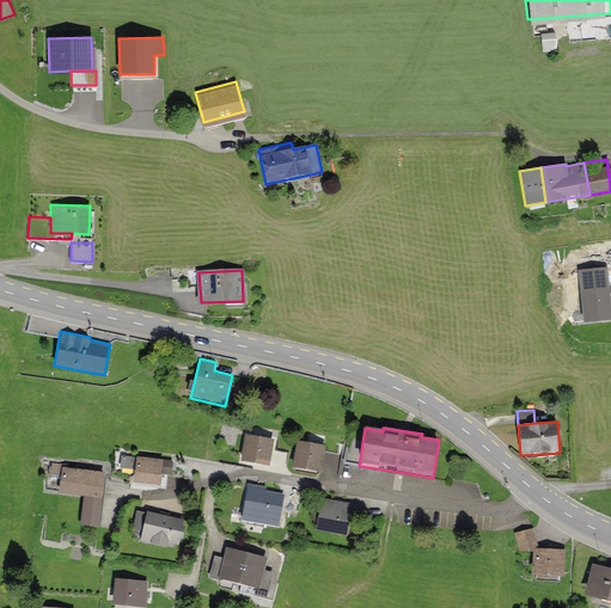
[(359,466),(364,435),(347,431),(342,462),(359,466)]
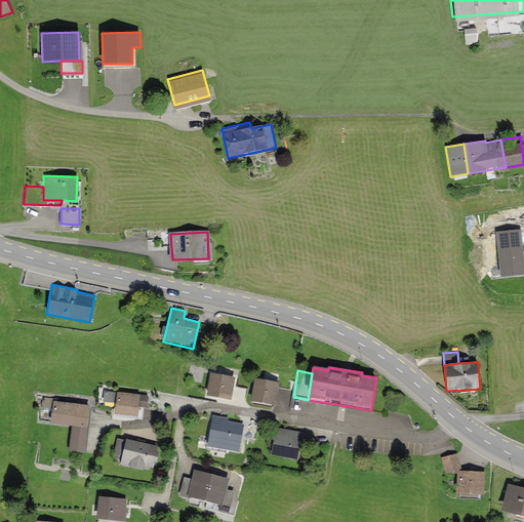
[(234,377),(209,372),(205,397),(230,401),(234,377)]
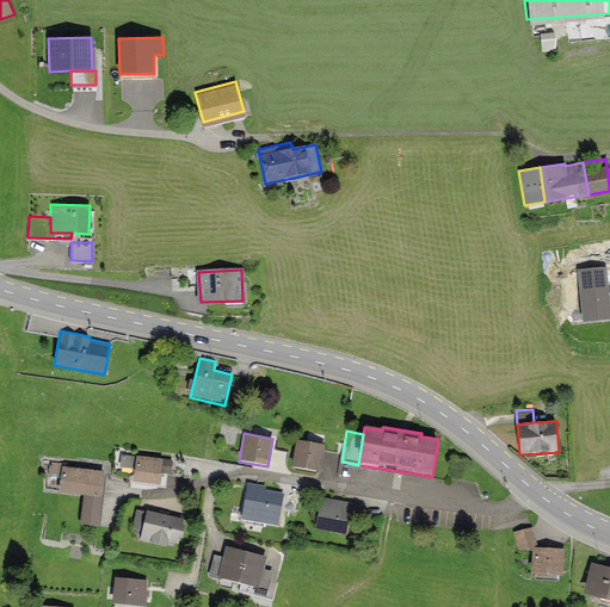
[(324,444),(295,439),(290,466),(319,471),(324,444)]
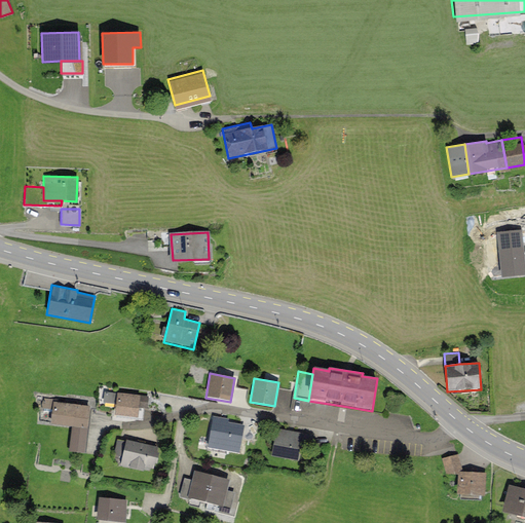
[(115,403),(116,391),(104,390),(103,401),(115,403)]
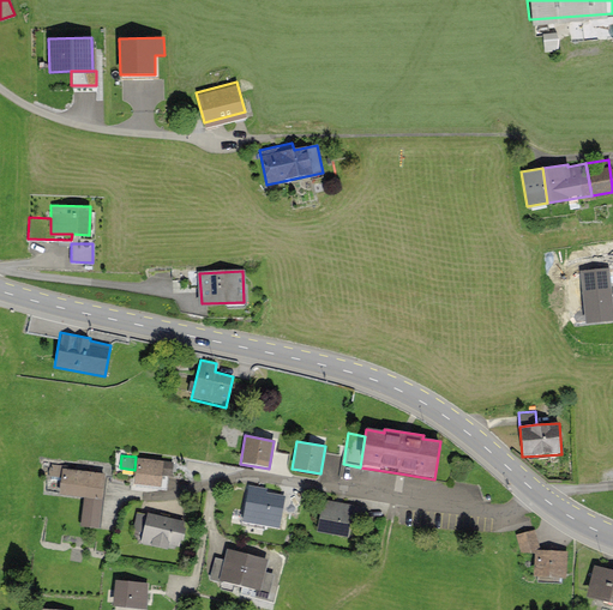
[(173,460),(136,457),(134,470),(132,484),(160,488),(161,472),(172,473),(173,460)]
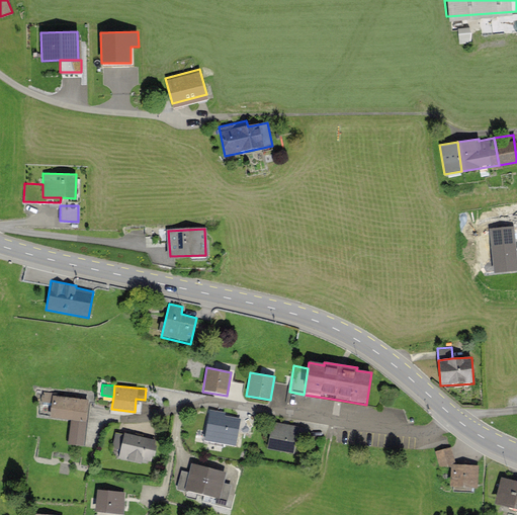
[(58,392),(42,390),(40,400),(52,401),(50,418),(70,420),(87,423),(90,399),(58,395),(58,392)]
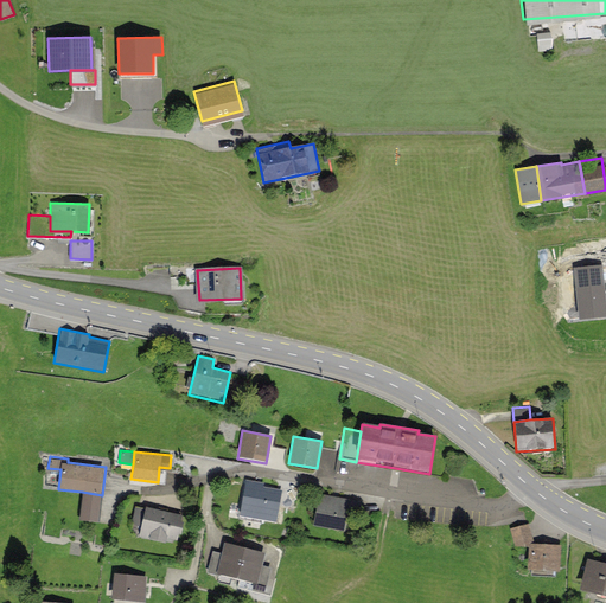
[(263,481),(247,479),(241,515),(276,521),(281,488),(262,486),(263,481)]
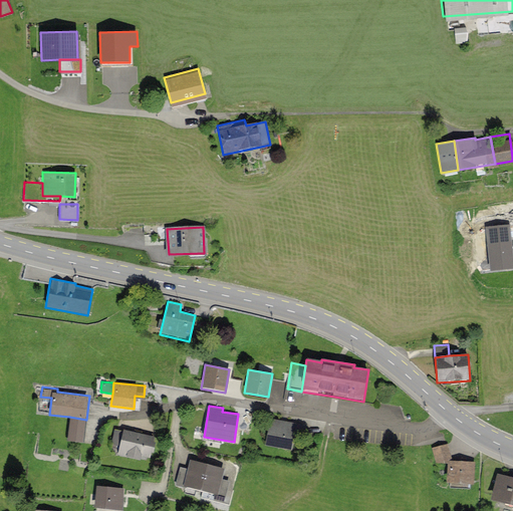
[(83,442),(86,420),(69,417),(66,440),(83,442)]
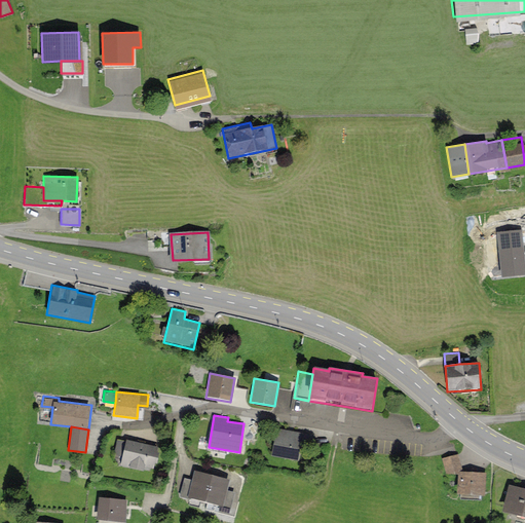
[(309,434),(276,427),(271,455),(304,461),(309,434)]
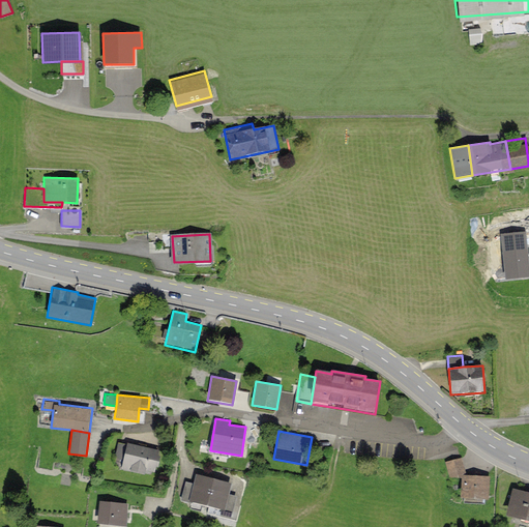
[(124,458),(127,442),(117,440),(114,456),(124,458)]
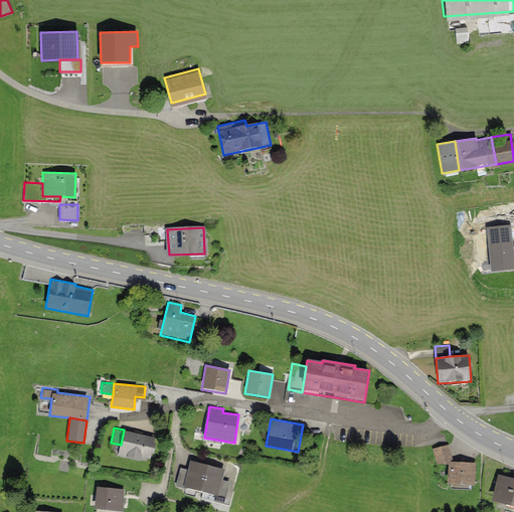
[(156,436),(124,430),(121,445),(120,452),(127,453),(126,457),(141,460),(142,456),(152,458),(156,436)]
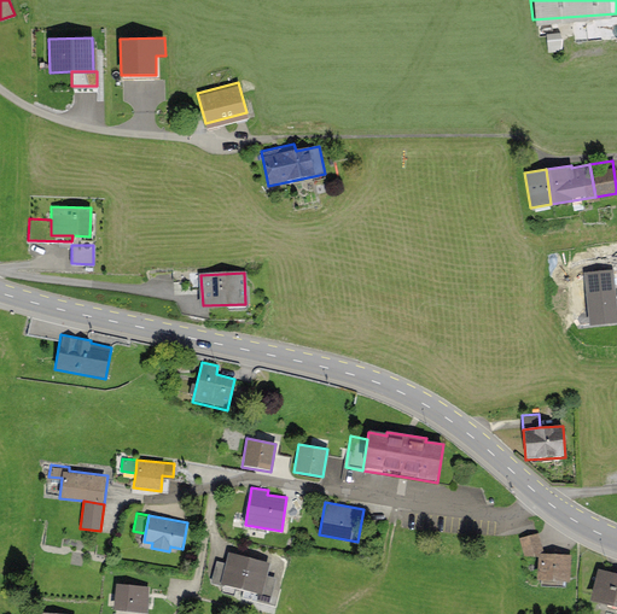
[(539,553),(543,553),(539,532),(518,537),(524,556),(539,556),(539,553)]
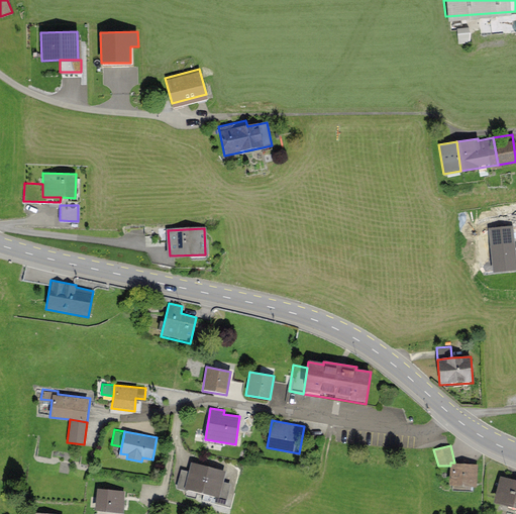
[(209,468),(191,463),(188,471),(184,489),(202,493),(209,468)]
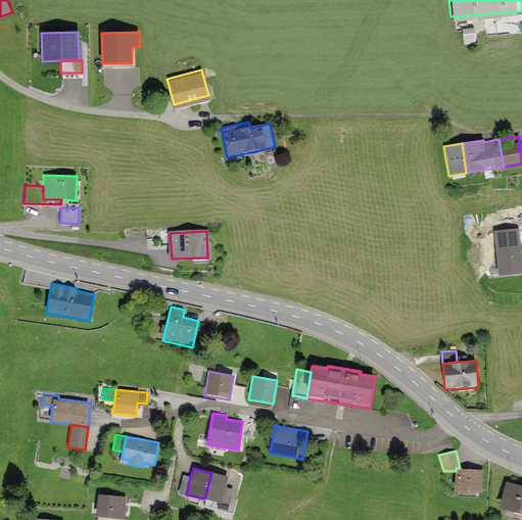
[(460,468),(456,468),(456,471),(455,491),(481,493),(482,470),(460,468)]
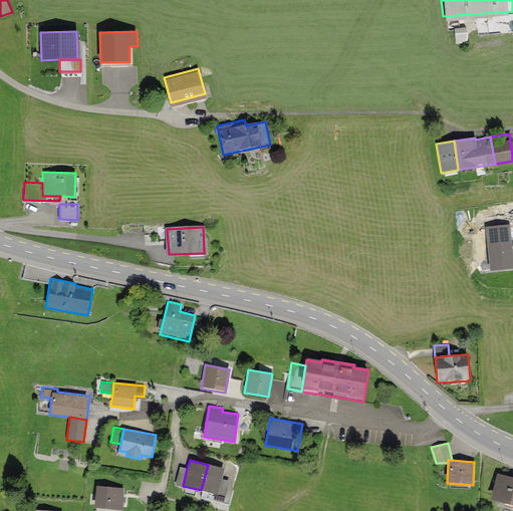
[(224,469),(208,465),(201,490),(217,494),(222,478),(224,469)]
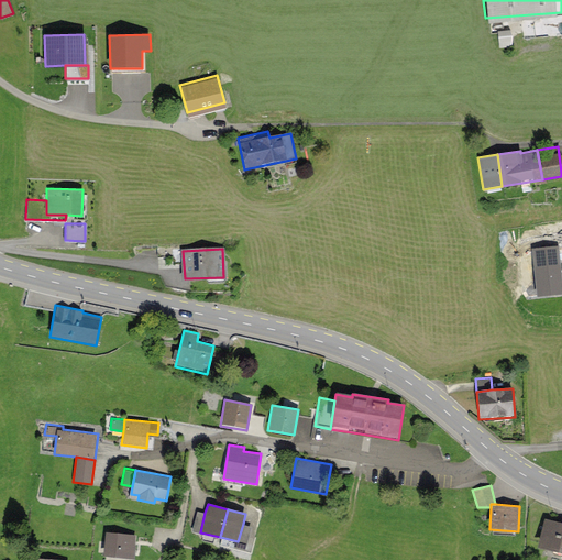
[(200,533),(205,513),(196,511),(191,529),(200,533)]
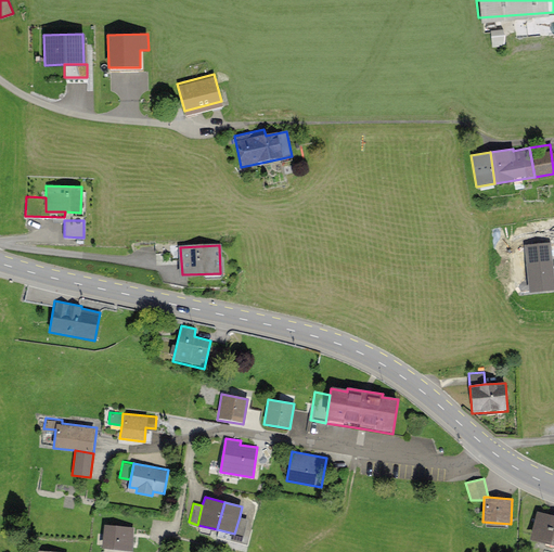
[(553,515),(537,512),(530,542),(553,547),(553,515)]
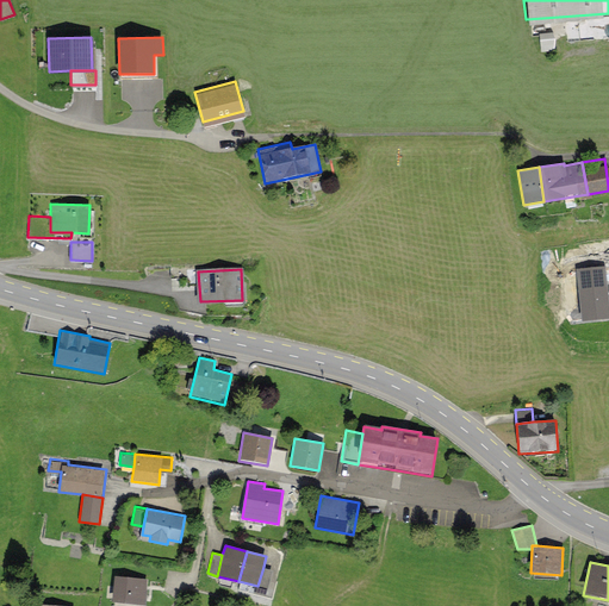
[(272,569),(263,567),(258,586),(267,589),(272,569)]
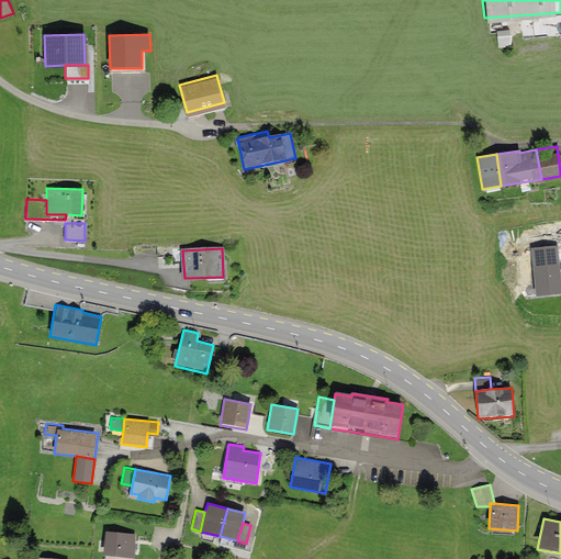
[(134,534),(104,530),(102,555),(132,558),(134,539),(134,534)]
